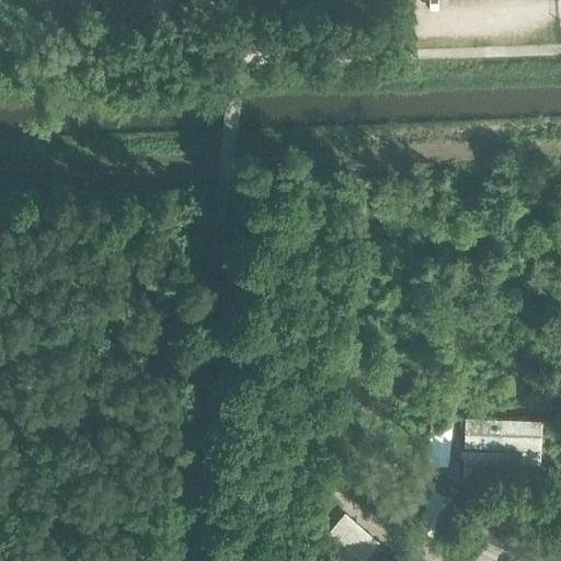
[(441,416),(428,415),(426,464),(439,464),(451,465),(453,416),(441,416)]
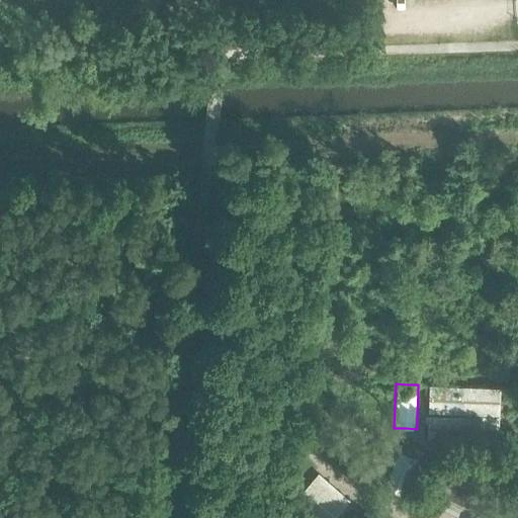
[(500,391),(429,389),(427,442),(449,442),(449,446),(449,455),(494,457),(498,457),(500,391)]
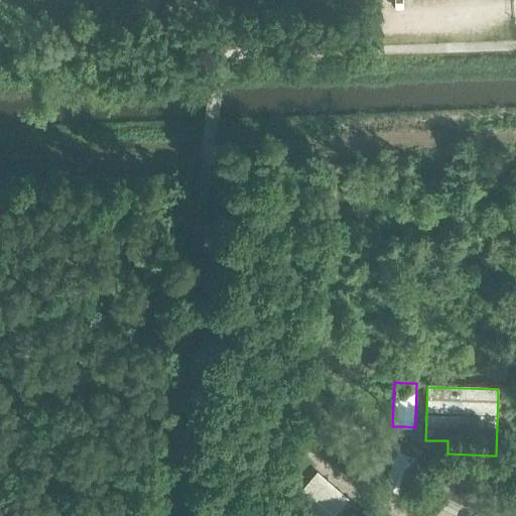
[(405,450),(395,446),(386,469),(380,485),(390,490),(400,493),(415,455),(405,450)]
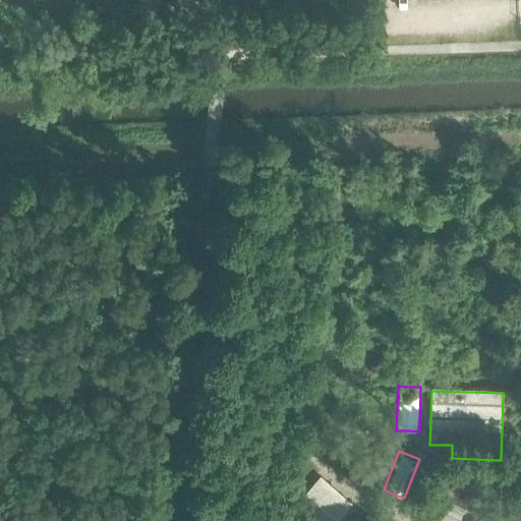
[(453,499),(513,520),(520,520),(520,499),(440,467),(430,489),(453,499)]
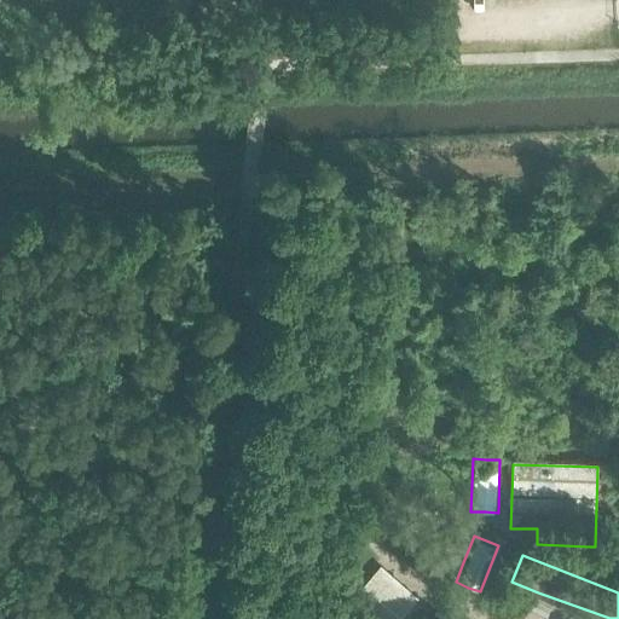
[(401,579),(374,568),(356,615),(365,618),(408,618),(421,586),(401,579)]
